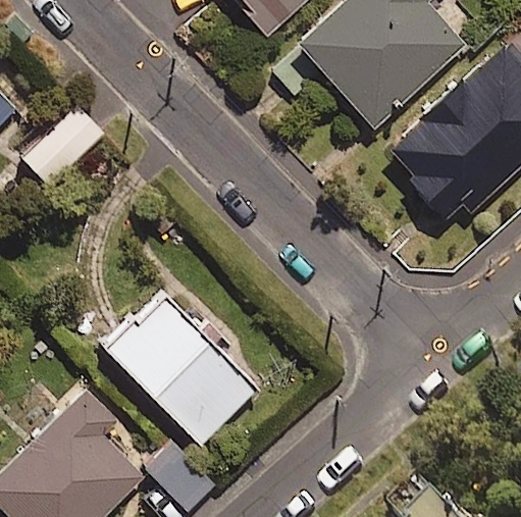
[(238,0),(268,33),(303,0),(238,0)]
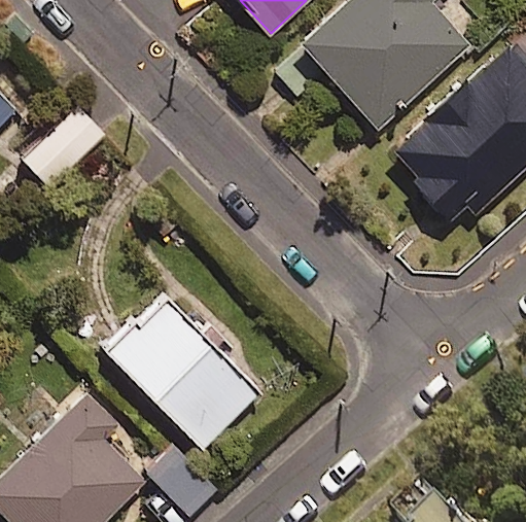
[(350,0),(301,45),(377,129),(468,44),(430,3),(433,0),(350,0)]
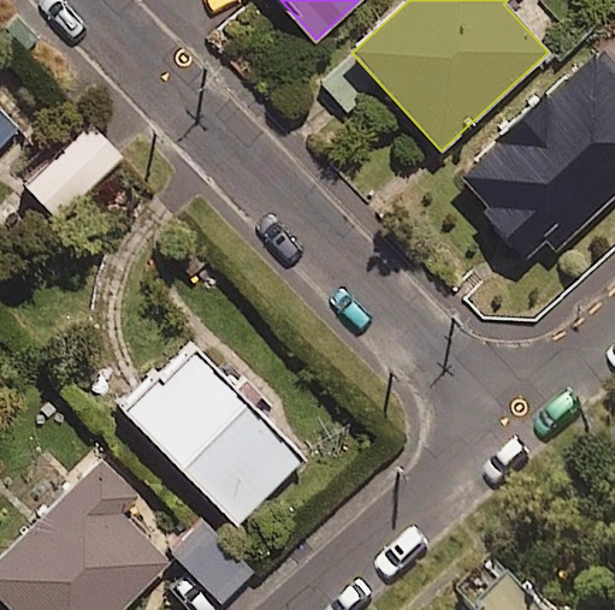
[(614,54),(598,39),(462,177),(490,205),(479,214),(528,262),(551,240),(562,250),(614,196),(614,54)]
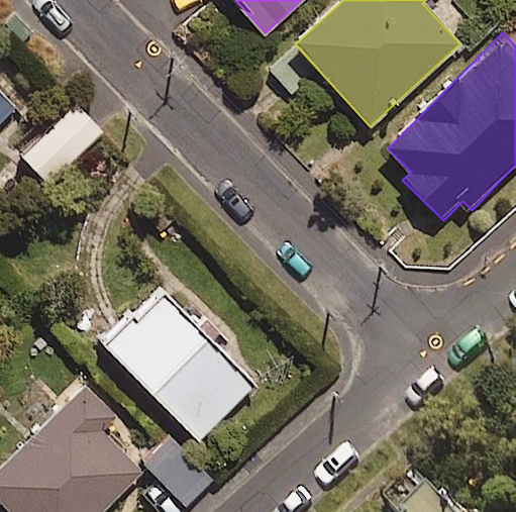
[(106,128),(76,99),(21,155),(52,184),(106,128)]
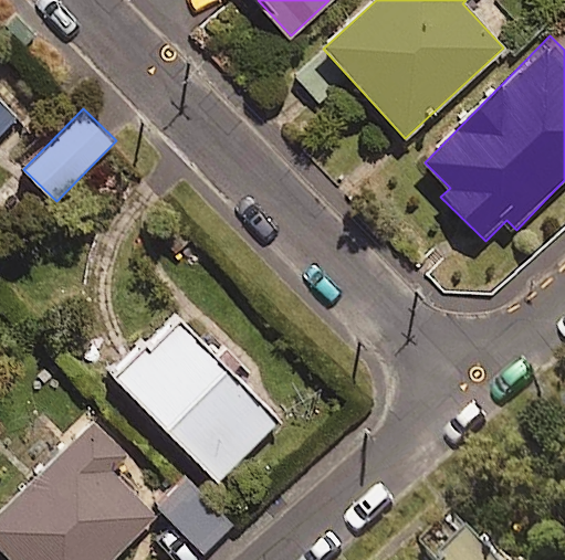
[(284,414),(176,308),(110,376),(218,482),(284,414)]
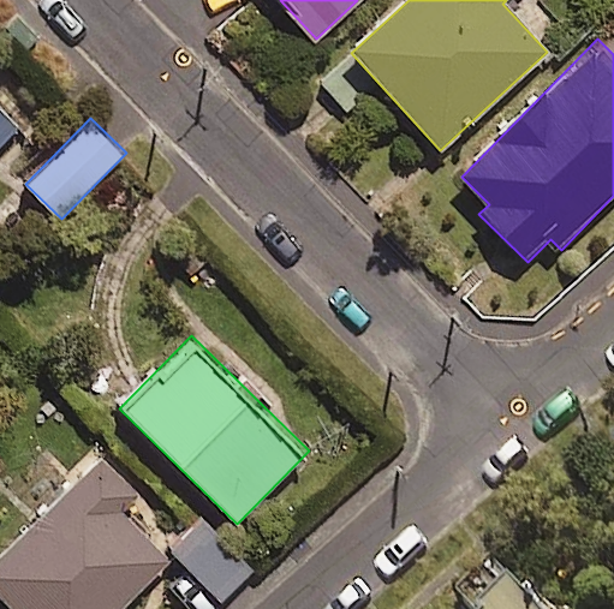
[(138,496),(100,460),(0,560),(0,592),(17,608),(123,608),(174,557),(125,509),(138,496)]
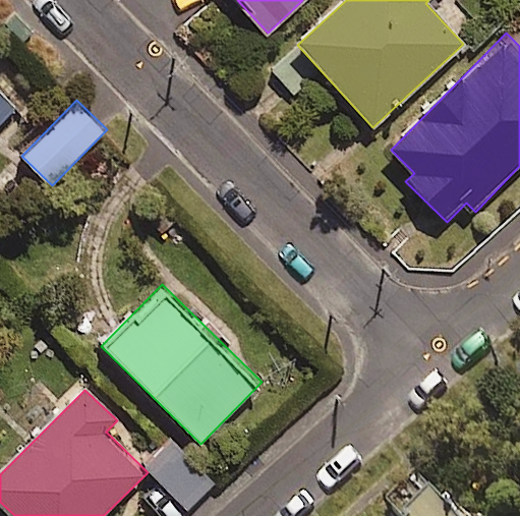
[(215,480),(174,439),(148,465),(188,507),(215,480)]
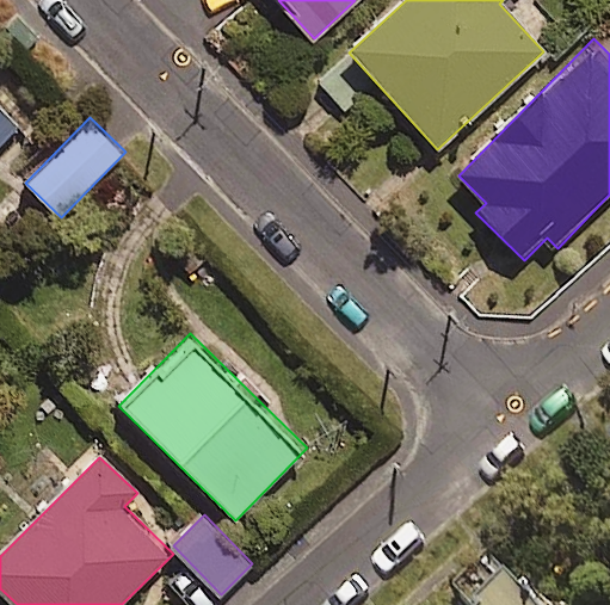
[(549,604),(507,562),(463,604),(549,604)]
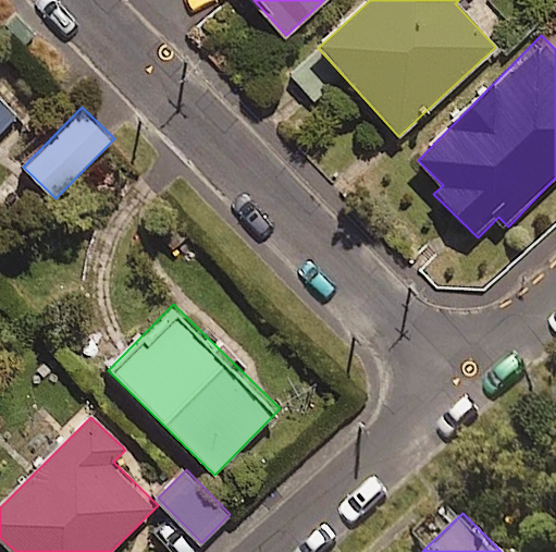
All buildings are outlined.
